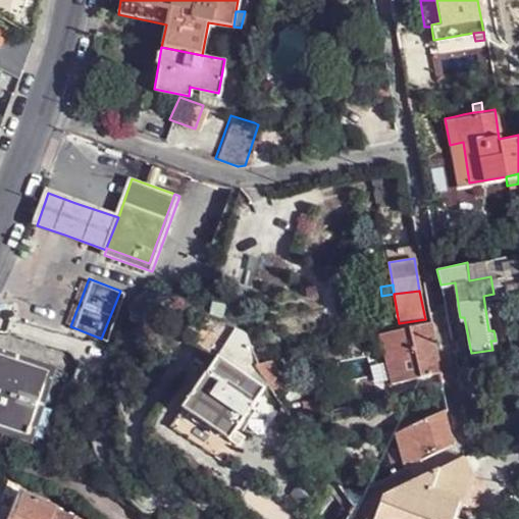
[(377,319),(383,317),(385,325),(399,323),(394,294),(381,296),(373,297),(377,319)]
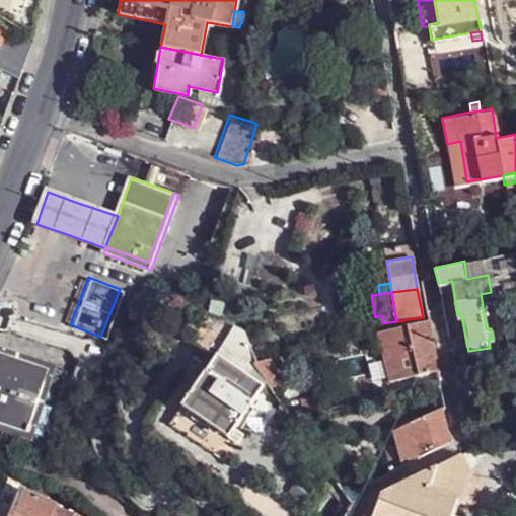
[(376,330),(384,380),(436,367),(427,319),(376,330)]
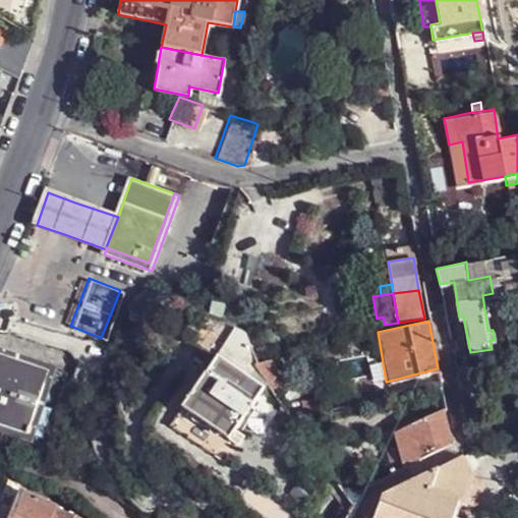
[(239,329),(237,326),(206,372),(205,372),(170,425),(217,457),(229,439),(235,429),(264,387),(268,381),(254,363),(252,359),(254,359),(239,329)]
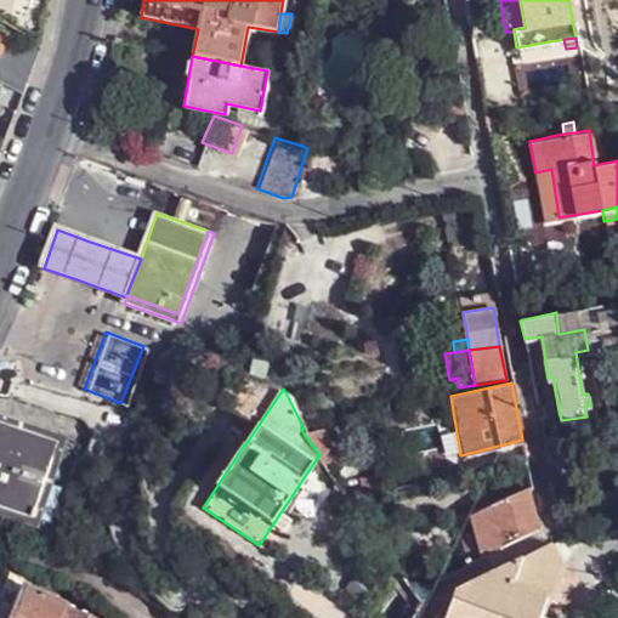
[(0,424),(75,449),(77,443),(0,418),(0,511),(50,528),(52,521),(0,504),(0,424)]
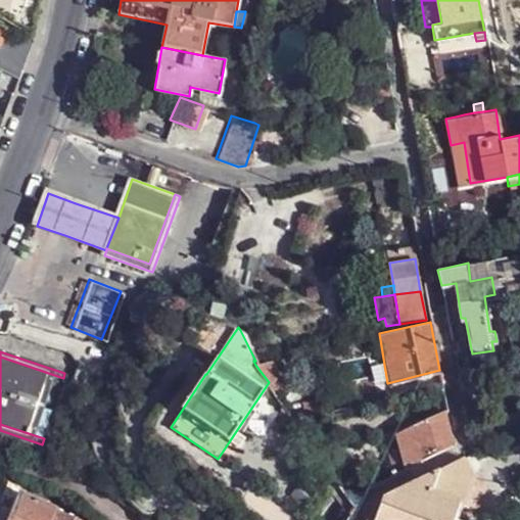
[(0,424),(44,438),(63,378),(0,357),(0,424)]
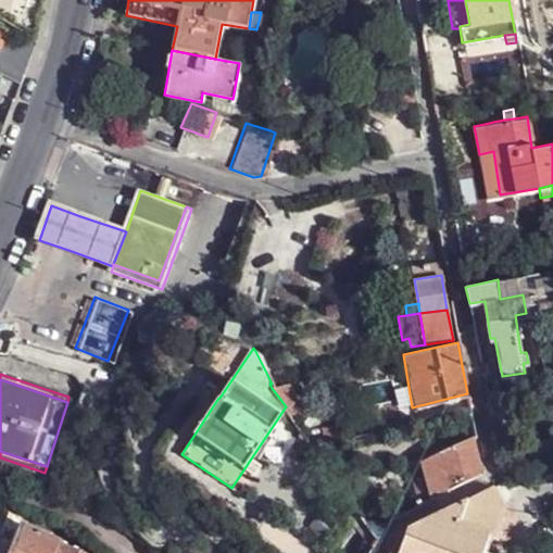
[(272,384),(269,384),(272,388),(286,406),(291,414),(300,407),(290,393),(288,379),(272,384)]
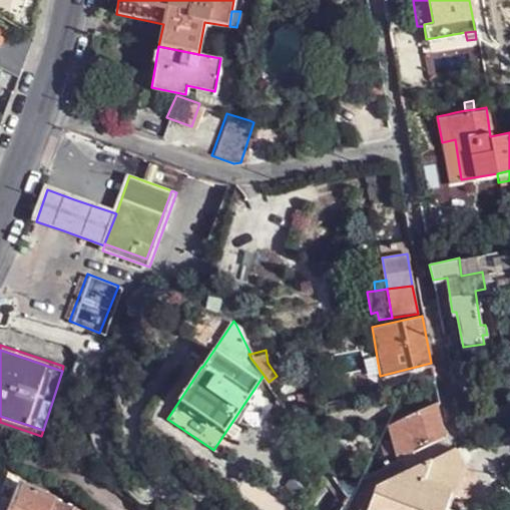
[(294,391),(298,405),(313,402),(312,398),(311,392),(310,388),(294,391)]
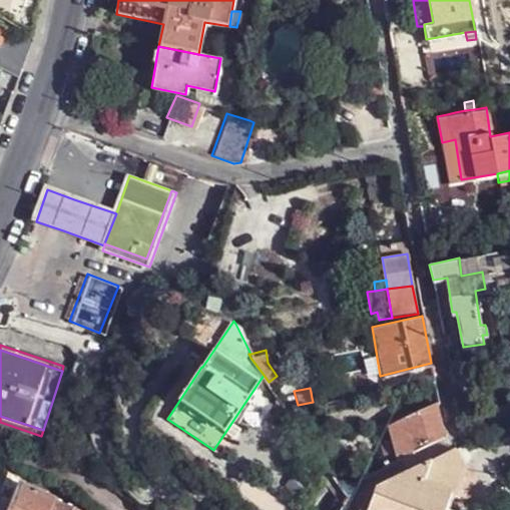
[(412,450),(444,436),(436,404),(435,401),(403,417),(407,434),(412,450)]
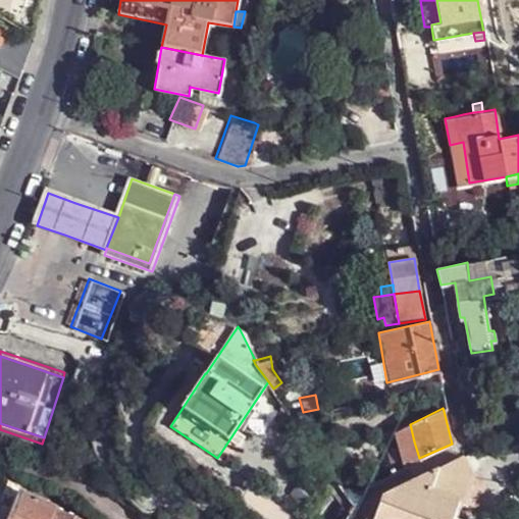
[(410,424),(395,431),(399,449),(414,442),(410,424)]
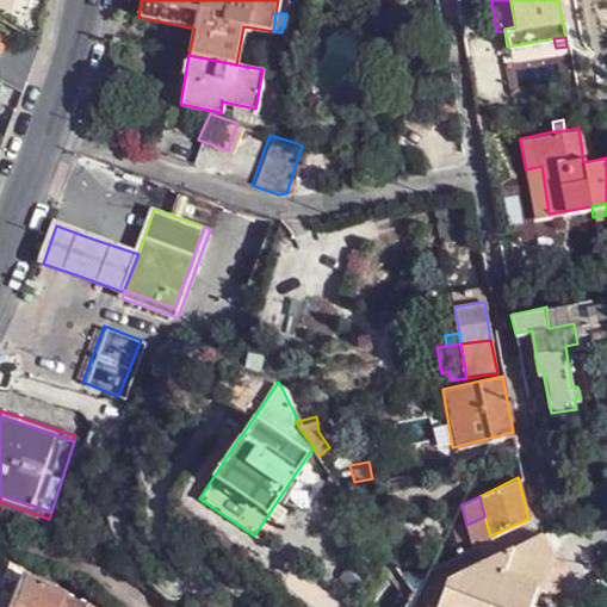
[(285,511),(276,503),(268,514),(278,520),(285,511)]
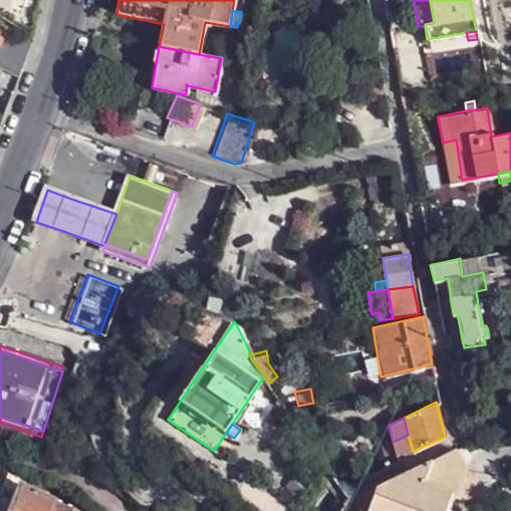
[(398,461),(414,453),(413,451),(408,435),(393,442),(398,461)]
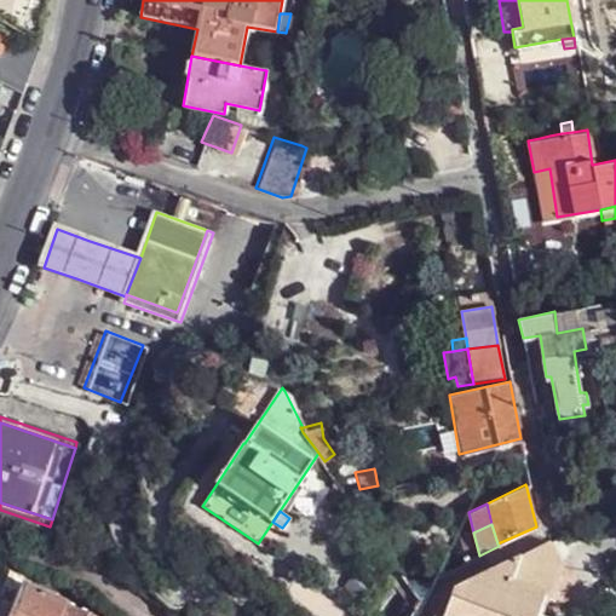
[(522,556),(510,583),(545,596),(550,598),(559,568),(562,560),(550,540),(541,545),(522,556)]
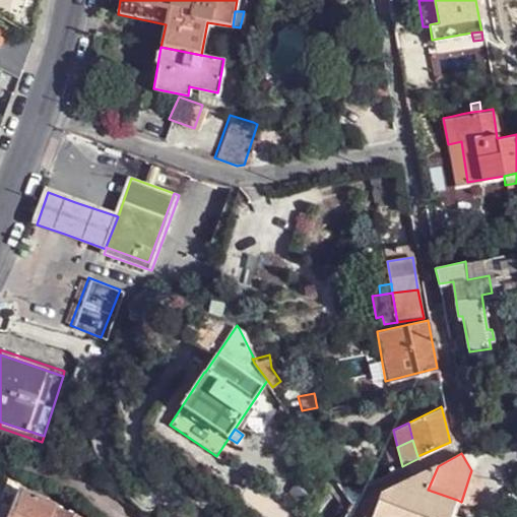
[(456,516),(452,516),(457,500),(428,490),(438,466),(381,495),(373,516),(456,516)]
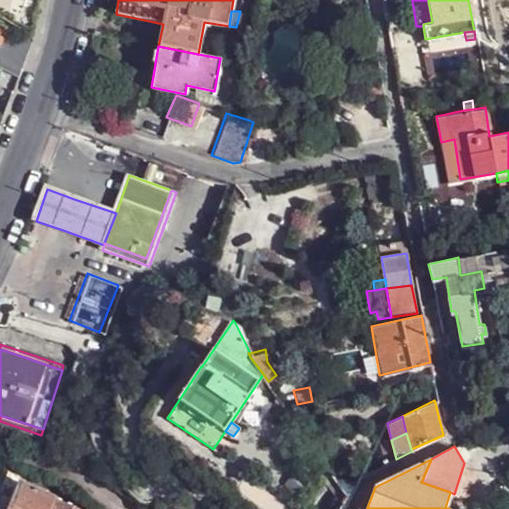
[(19,481),(7,508),(47,508),(53,495),(19,481)]
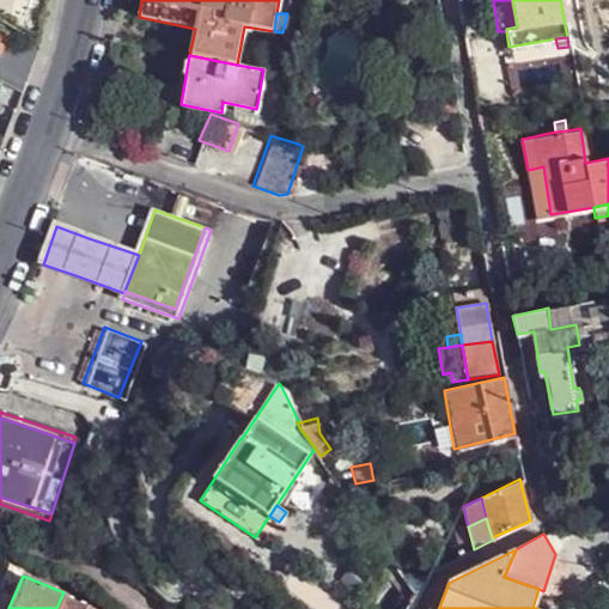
[(439,608),(449,583),(439,588),(433,598),(430,604),(426,608),(439,608)]
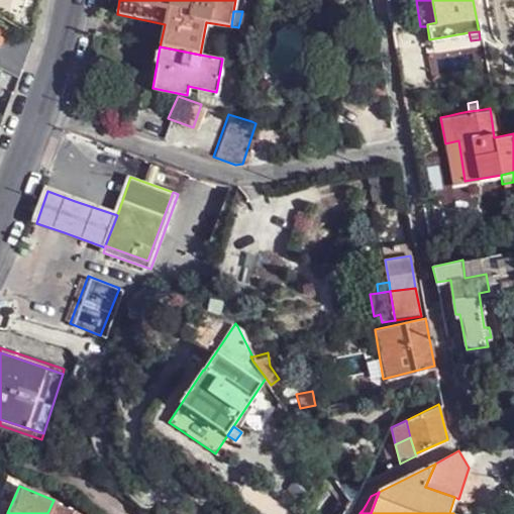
[(86,507),(70,495),(66,505),(83,513),(86,507)]
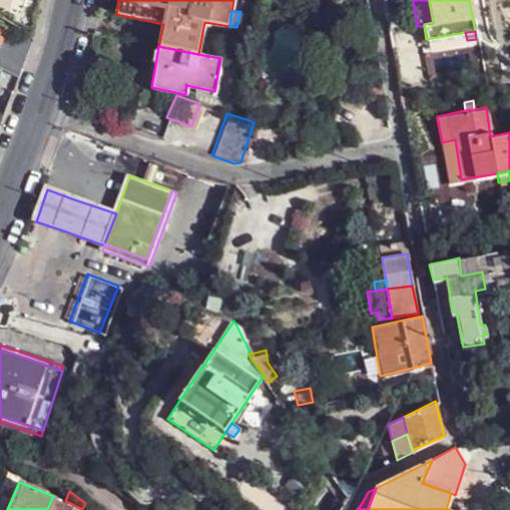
[(450,509),(455,509),(460,497),(455,495),(451,493),(446,509),(450,509)]
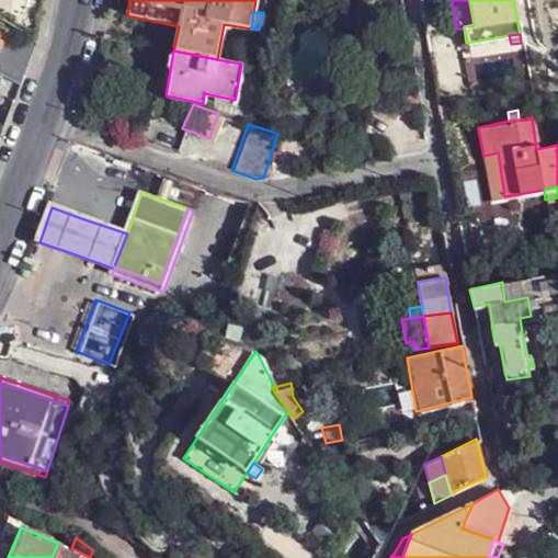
[(92,557),(90,557),(71,548),(58,543),(52,557),(92,557)]
